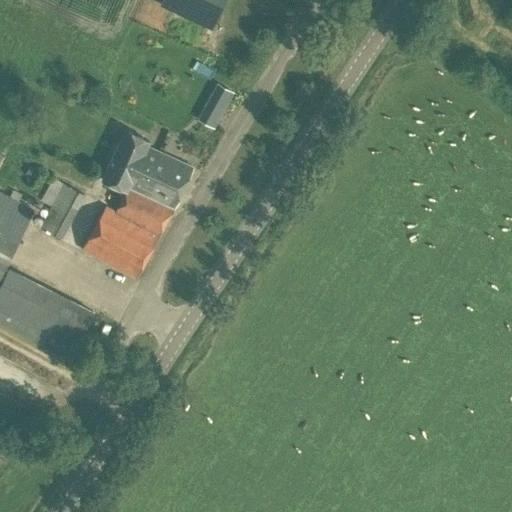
[(211,31),(225,0),(161,0),(159,6),(211,31)]
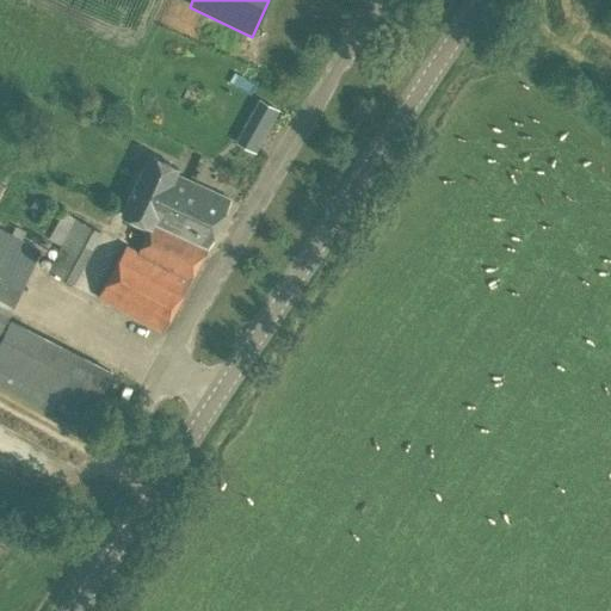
[(520,29),(524,22),(518,18),(513,25),(520,29)]
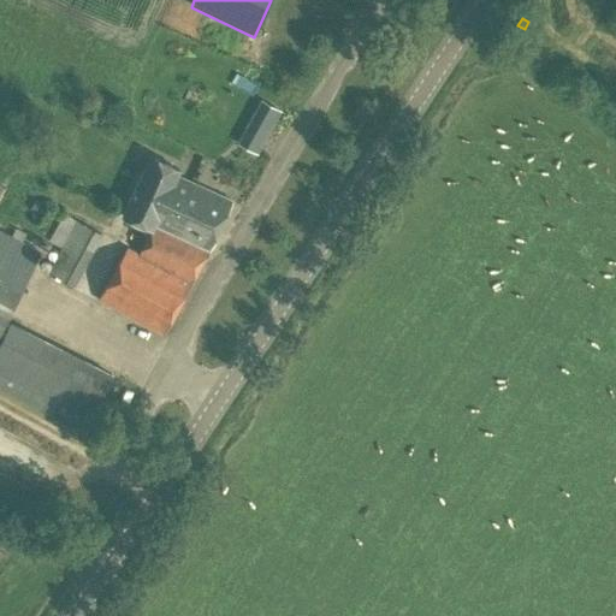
[(261,101),(253,116),(271,125),(279,111),(261,101)]
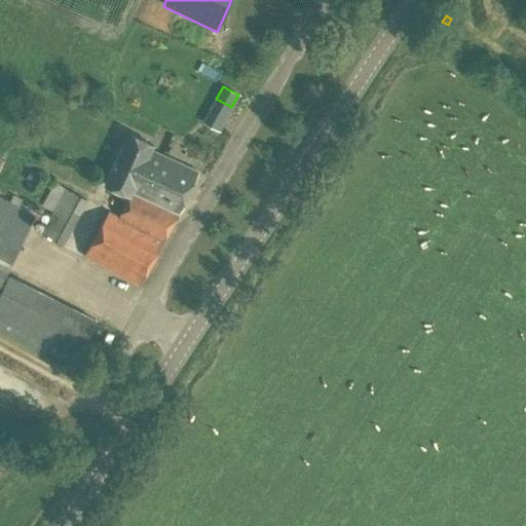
[(119,190),(128,195),(118,217),(108,212),(84,255),(139,285),(179,214),(197,172),(151,150),(153,145),(127,133),(105,184),(119,190)]
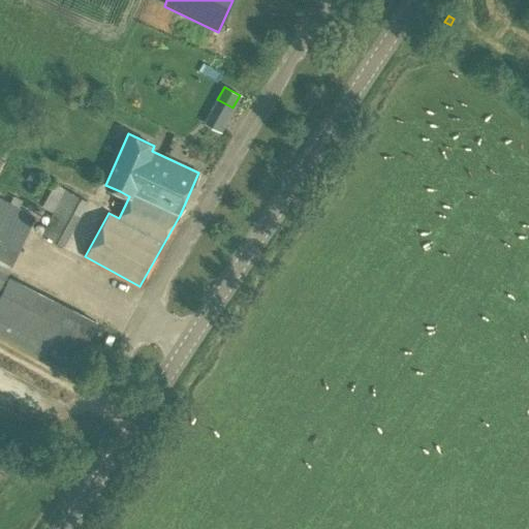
[(55,183),(41,207),(52,213),(40,234),(64,246),(88,201),(55,183)]
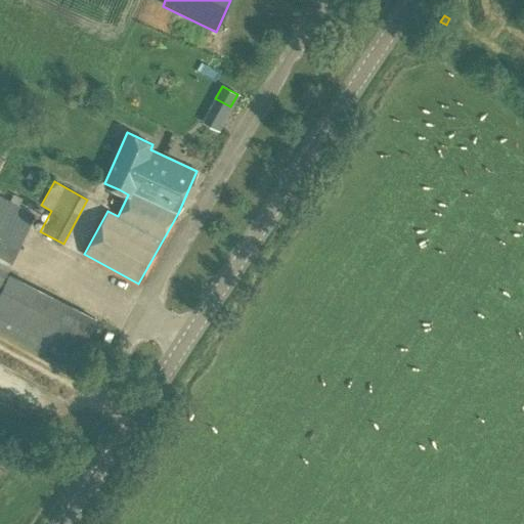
[(0,193),(0,278),(33,214),(8,202),(11,193),(2,189),(0,193)]
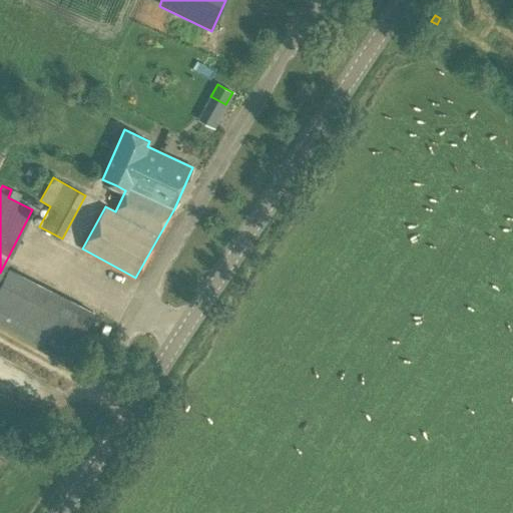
[(0,323),(69,358),(92,312),(9,270),(0,286),(0,323)]
